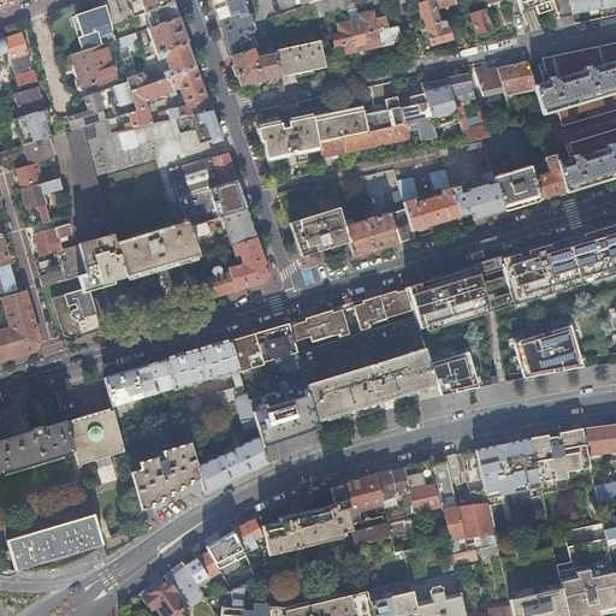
[(108,18),(111,25),(122,22),(114,0),(110,0),(104,3),(105,6),(107,12),(108,18)]
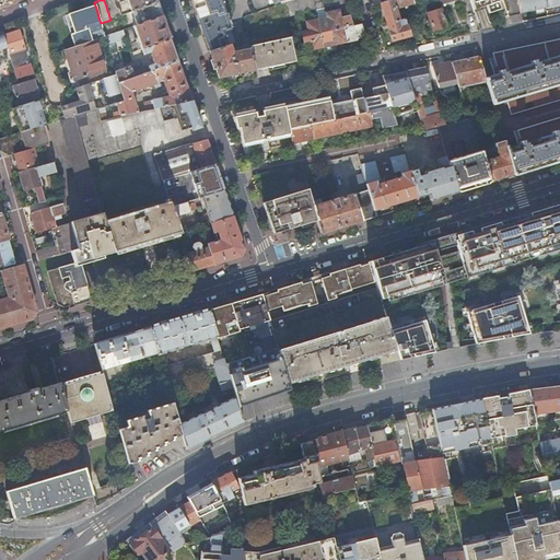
[(127,0),(132,12),(158,3),(155,0),(127,0)]
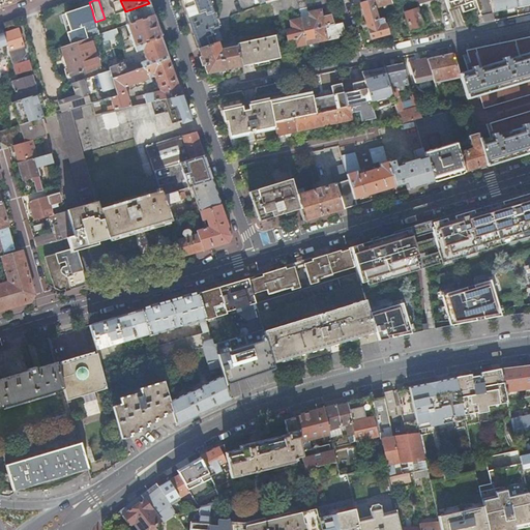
[(208,0),(180,0),(188,23),(198,49),(217,43),(223,41),(208,0)]
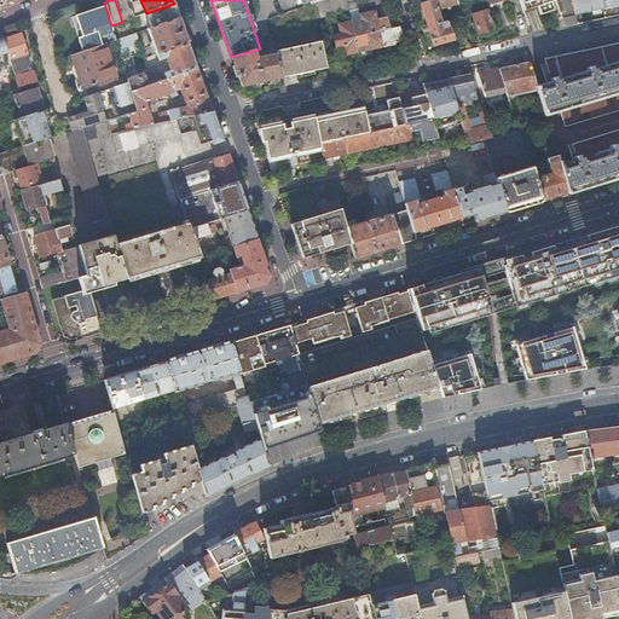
[(348,11),(346,0),(329,0),(313,5),(314,12),(316,19),(348,11)]
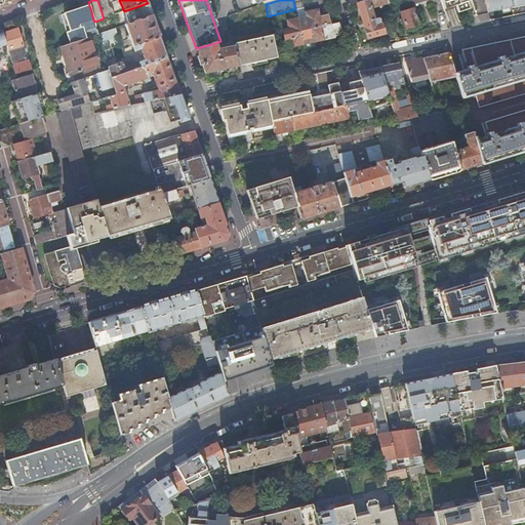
[(320,2),(319,0),(293,0),(295,9),(320,2)]
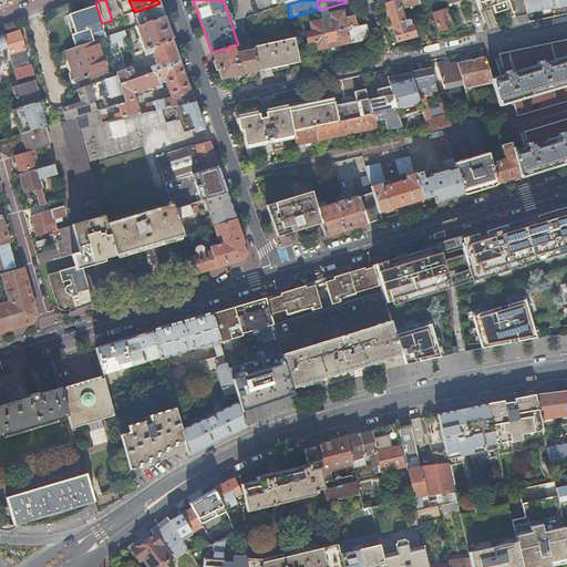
[(418,0),(397,0),(398,1),(385,4),(397,42),(414,37),(410,19),(403,21),(400,9),(409,7),(413,6),(420,3),(418,0)]
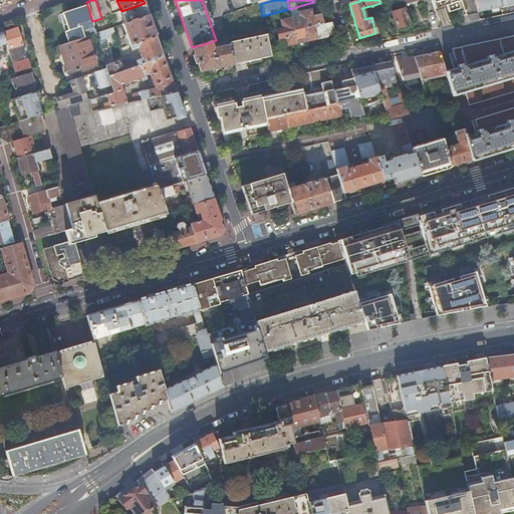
[(458,2),(461,0),(431,0),(435,9),(445,6),(458,2)]
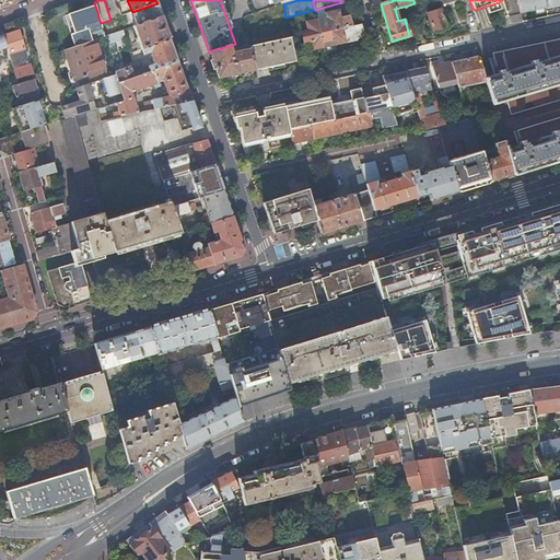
[(521,1),(523,13),(547,9),(544,0),(517,0),(518,2),(521,1)]
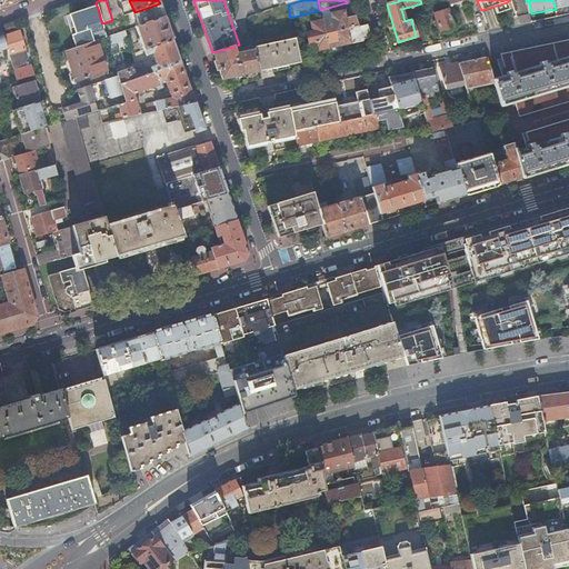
[(509,10),(507,2),(492,7),(495,15),(509,10)]
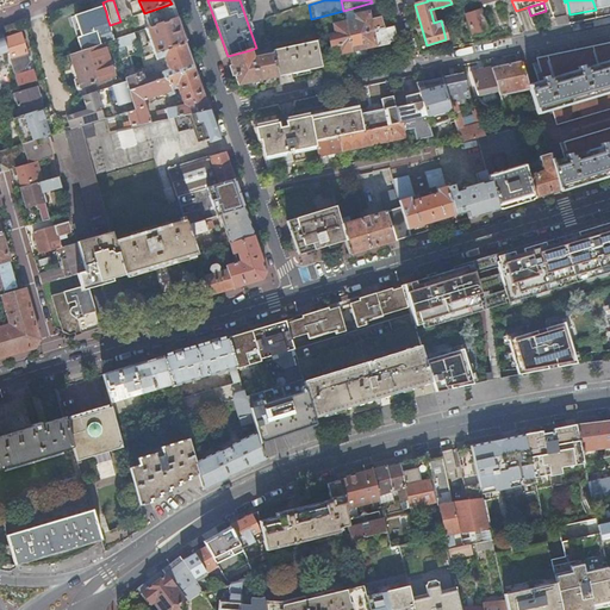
[(149,29),(176,19),(175,13),(172,4),(144,13),(149,29)]
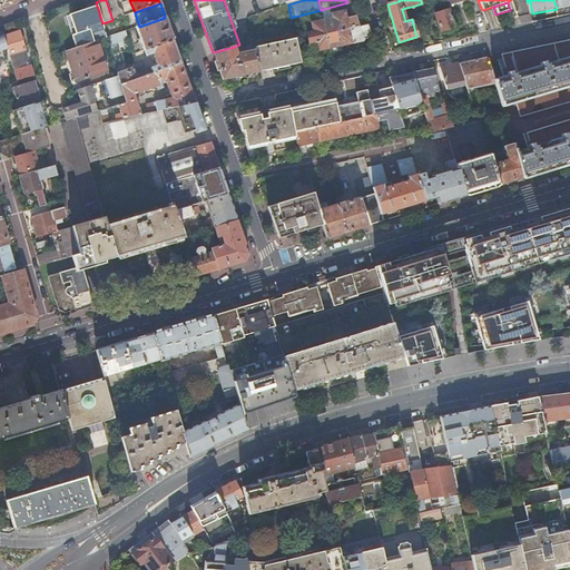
[(288,5),(279,7),(271,10),(272,13),(277,13),(281,15),(290,11),(288,5)]
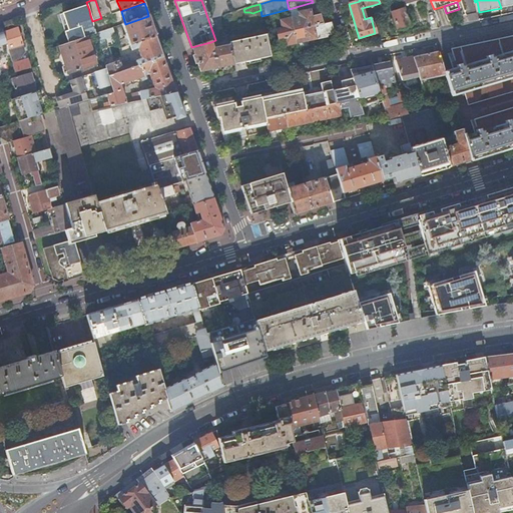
[(87,37),(96,33),(94,26),(92,21),(90,15),(87,5),(59,16),(68,43),(79,39),(87,37)]
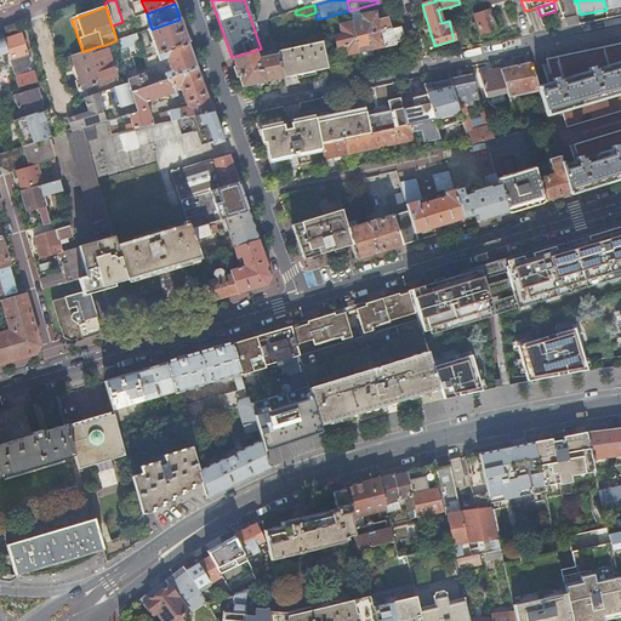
[(362,20),(352,22),(355,38),(380,32),(376,11),(360,15),(362,20)]
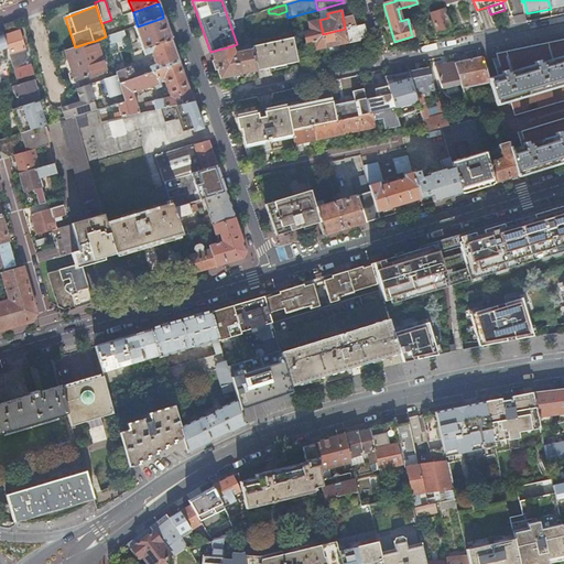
[(436,32),(451,26),(444,10),(430,14),(436,32)]
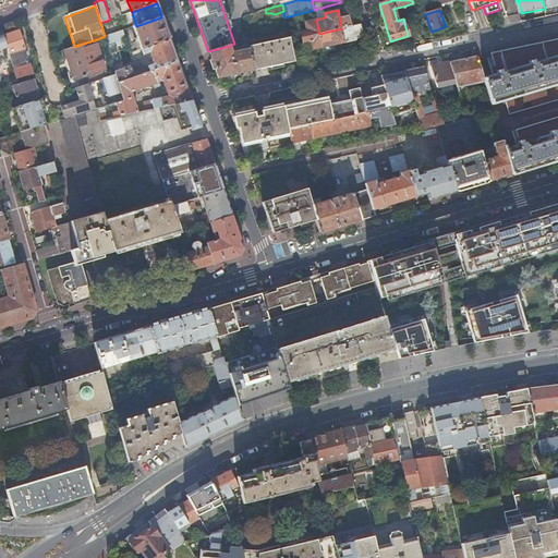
[(140,50),(169,39),(165,26),(161,17),(136,26),(133,27),(140,50)]
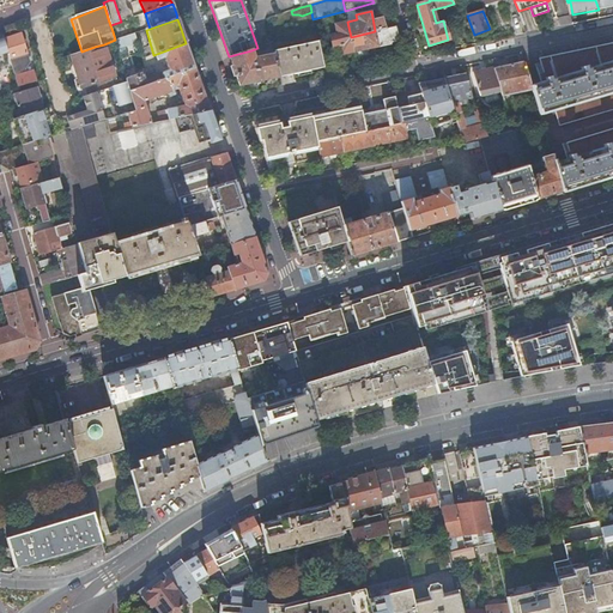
[(115,40),(135,34),(146,30),(143,22),(113,31),(115,40)]
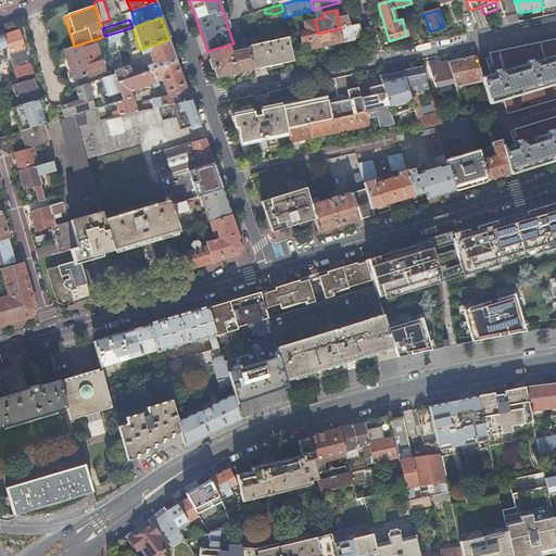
[(318,34),(315,20),(303,23),(305,32),(300,33),(302,43),(304,43),(305,47),(308,46),(310,50),(321,48),(318,34)]
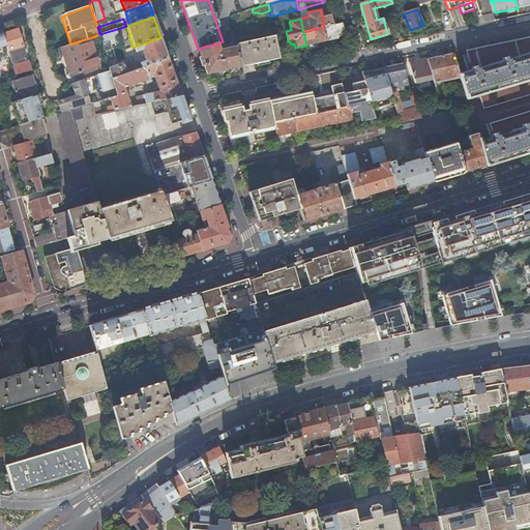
[(306,46),(307,52),(320,49),(319,42),(337,38),(336,37),(346,35),(342,24),(329,27),(324,27),(303,32),(306,46)]
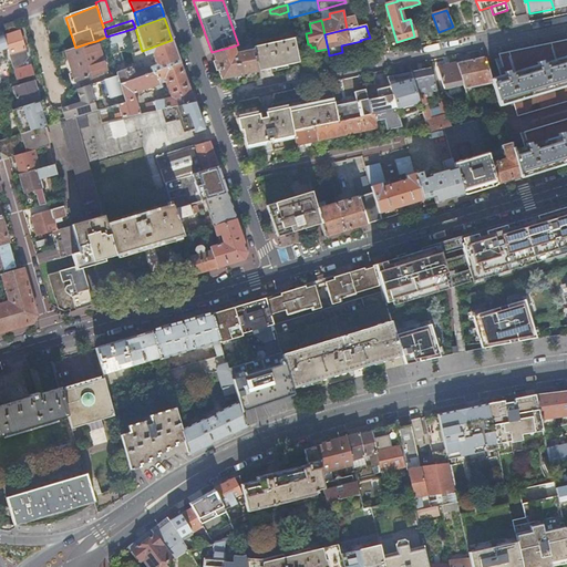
[(7,49),(16,81),(32,76),(30,66),(23,68),(22,64),(27,58),(19,32),(3,38),(7,49)]
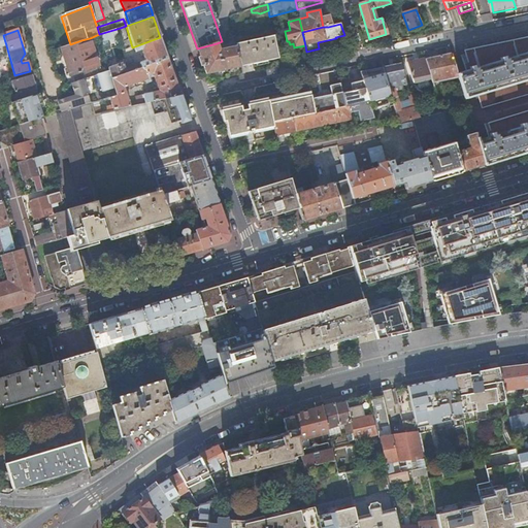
[(236,47),(241,67),(278,59),(273,32),(235,39),(235,41),(236,47)]
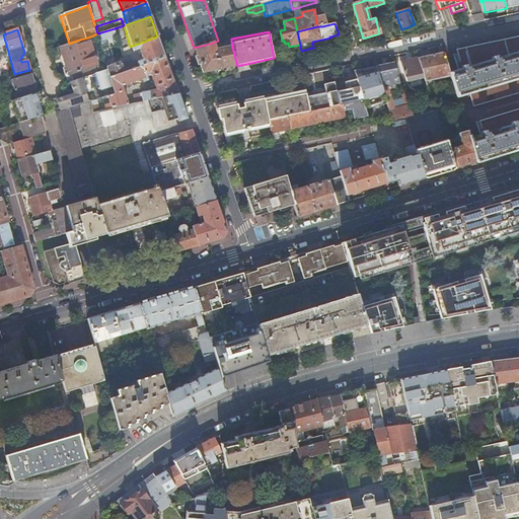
[(107,70),(109,77),(165,58),(161,46),(157,36),(130,47),(131,48),(131,47),(134,52),(139,50),(142,60),(137,62),(133,63),(132,62),(123,65),(121,63),(106,67),(107,70)]
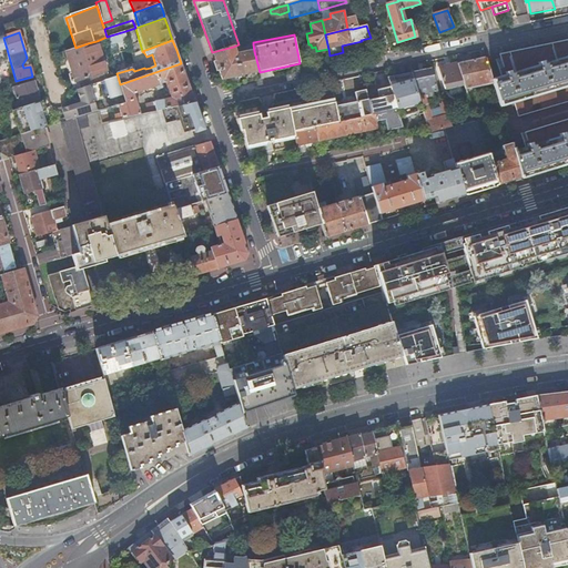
[(239,44),(233,47),(234,50),(253,44),(253,42),(252,40),(247,41),(239,44)]
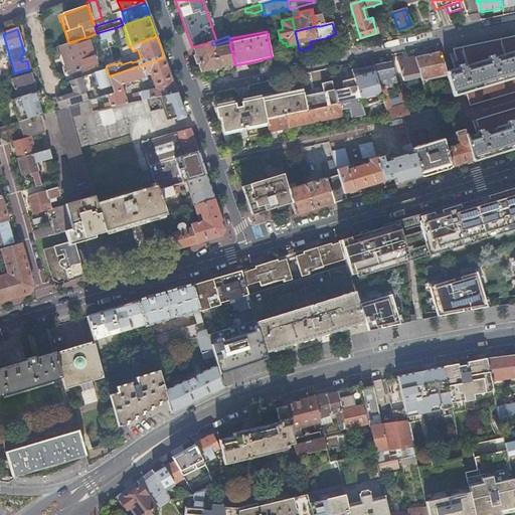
[(470,106),(514,92),(514,36),(454,49),(459,68),(446,72),(447,75),(453,96),(466,93),(470,106)]
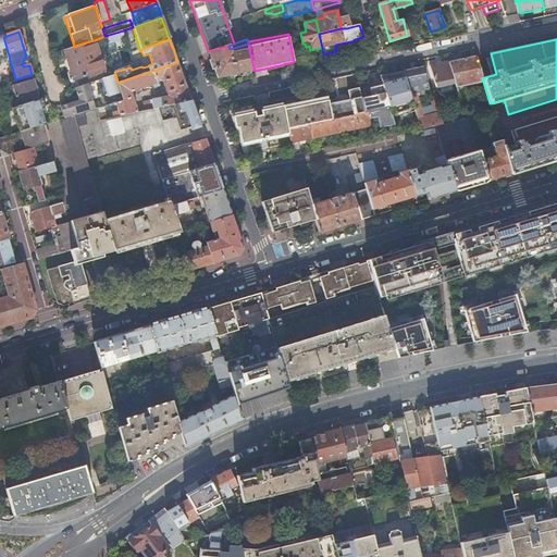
[(84,85),(86,85),(97,81),(103,78),(108,77),(96,44),(95,40),(86,42),(83,44),(74,47),(64,50),(69,62),(71,61),(77,79),(82,78),(84,85)]
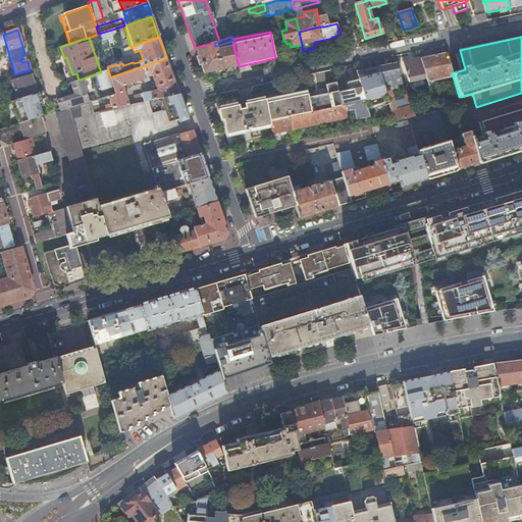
[(214,43),(195,48),(204,73),(239,66),(233,47),(222,49),(222,52),(217,53),(215,46),(214,43)]
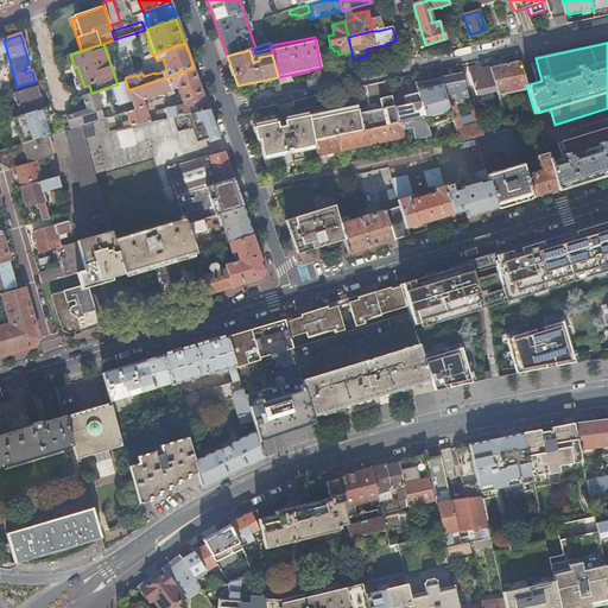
[(499,96),(527,89),(526,86),(519,62),(518,62),(489,68),(496,92),(499,96)]
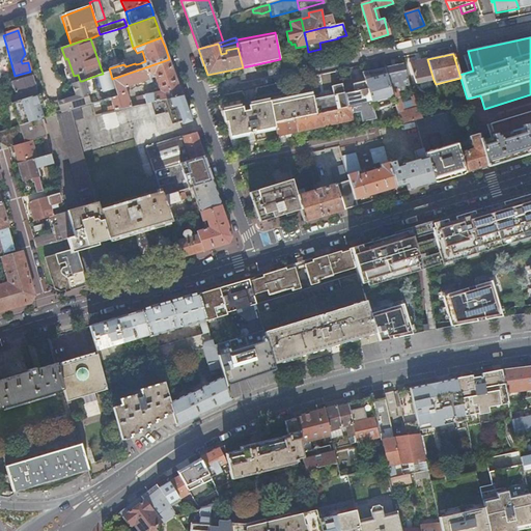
[(71,77),(74,76),(67,58),(65,59),(71,77)]
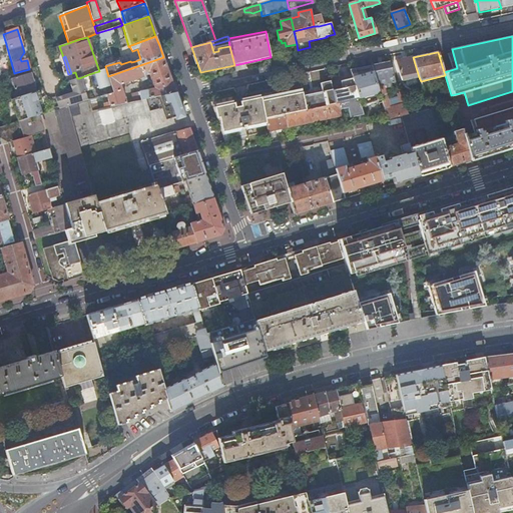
[(105,108),(146,99),(158,96),(176,93),(169,74),(163,57),(108,76),(113,92),(111,93),(108,94),(107,94),(109,102),(104,104),(105,108)]
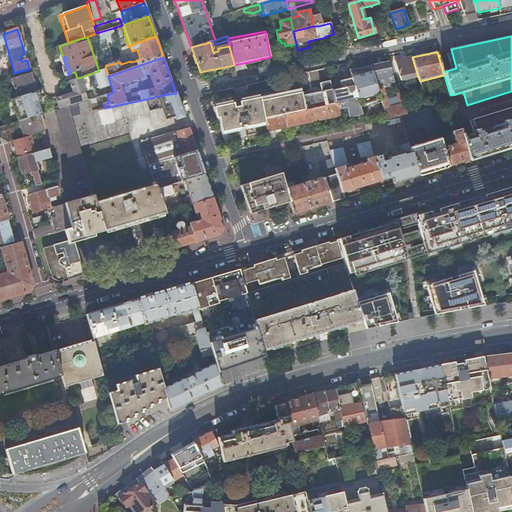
[(401,80),(418,77),(412,57),(395,61),(401,80)]
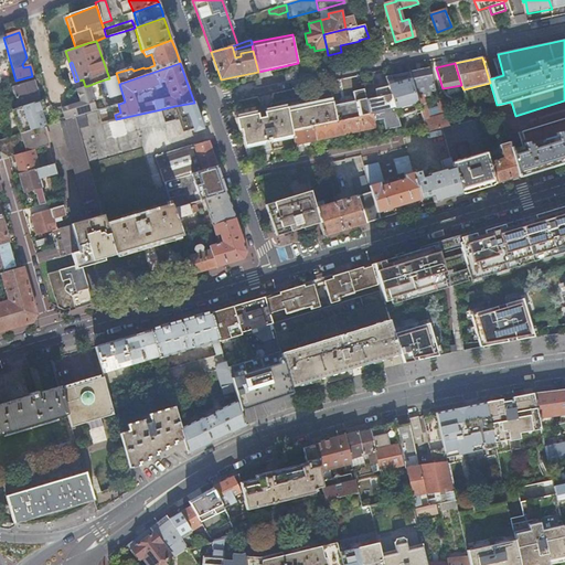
[(429,68),(411,73),(412,80),(418,99),(420,112),(422,116),(427,115),(423,93),(435,91),(429,68)]
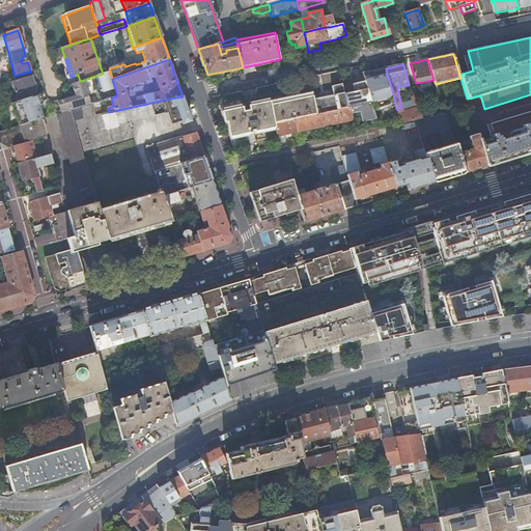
[(387,75),(386,68),(368,73),(370,80),(387,75)]
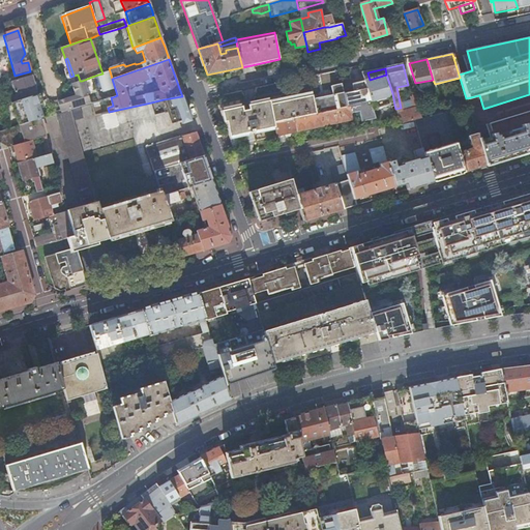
[(102,74),(98,75),(105,92),(106,91),(113,89),(108,71),(102,74)]
